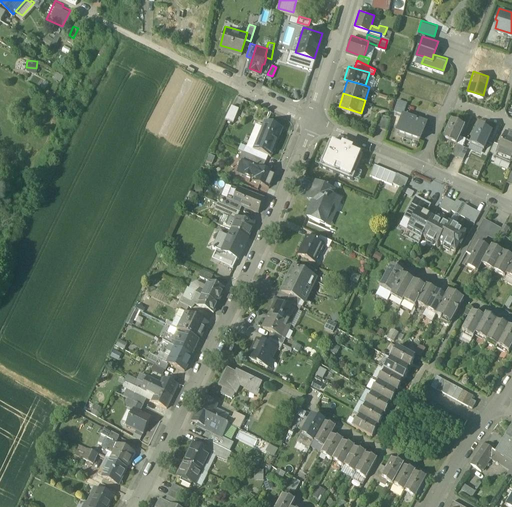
[(394,107),(403,110),(406,99),(397,96),(394,107)]
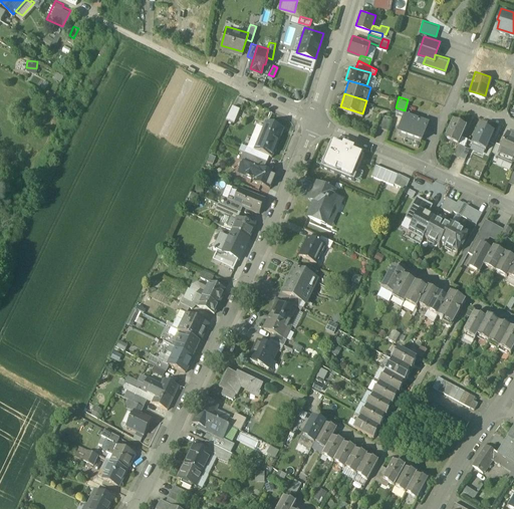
[(240,106),(232,102),(226,116),(234,119),(240,106)]
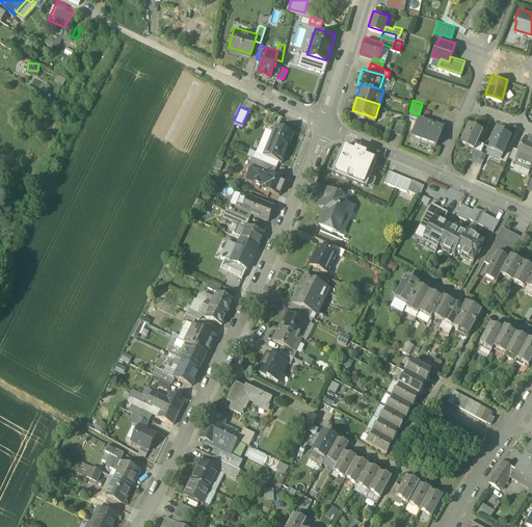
[(443,124),(419,115),(413,134),(436,142),(443,124)]
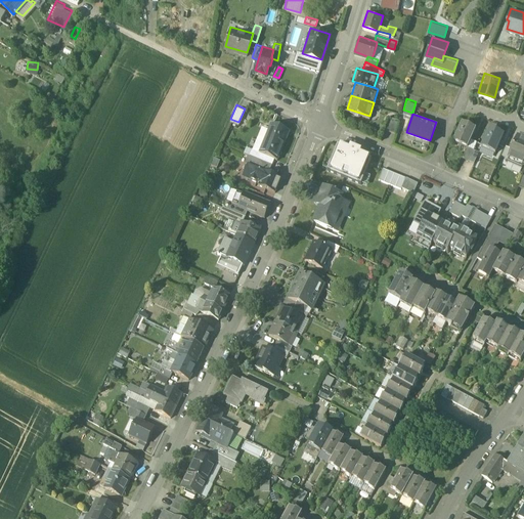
[(393,118),(387,117),(384,127),(390,129),(393,118)]
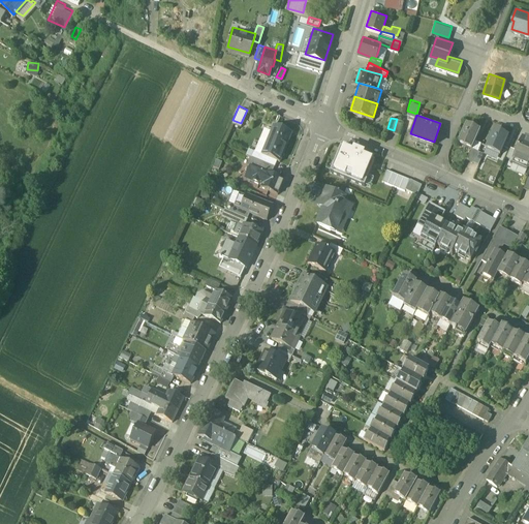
[(402,121),(397,119),(394,130),(399,131),(402,121)]
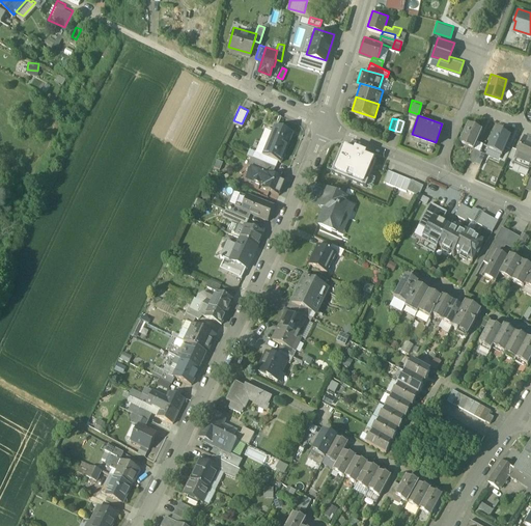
[(482,128),(468,121),(459,141),(473,147),(482,128)]
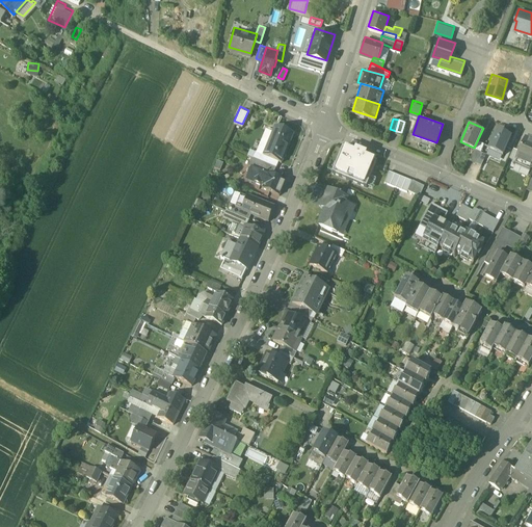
[(293,130),(276,123),(272,132),(268,140),(286,148),(293,130)]
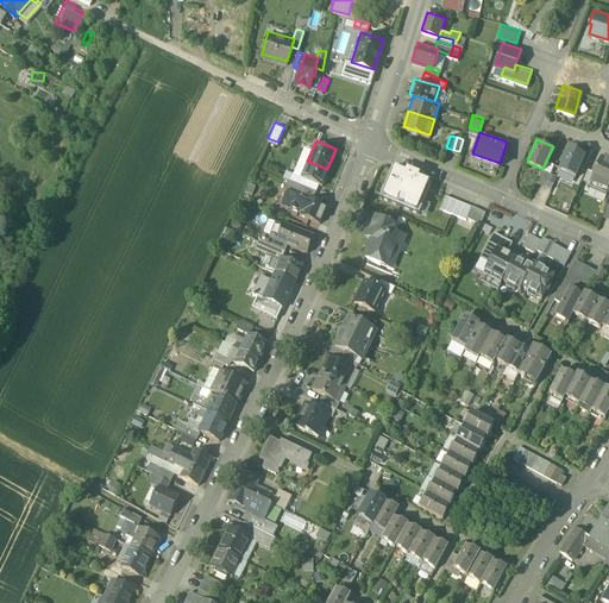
[(585,154),(569,146),(559,168),(576,176),(585,154)]
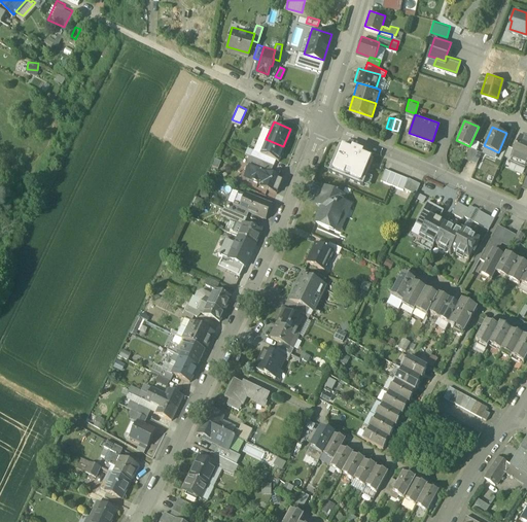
[(270,131),(264,129),(260,137),(266,139),(270,131)]
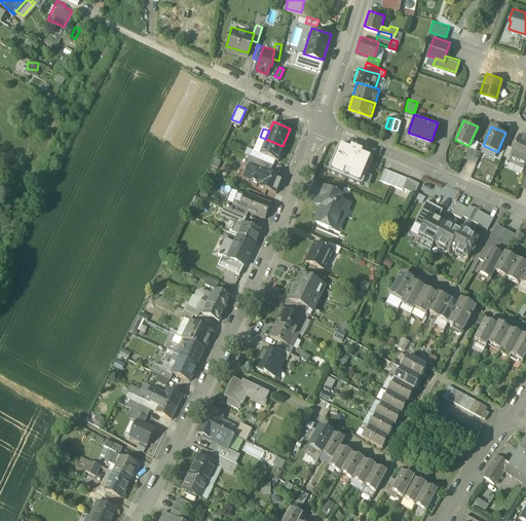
[(525,137),(519,134),(510,156),(525,162),(525,137)]
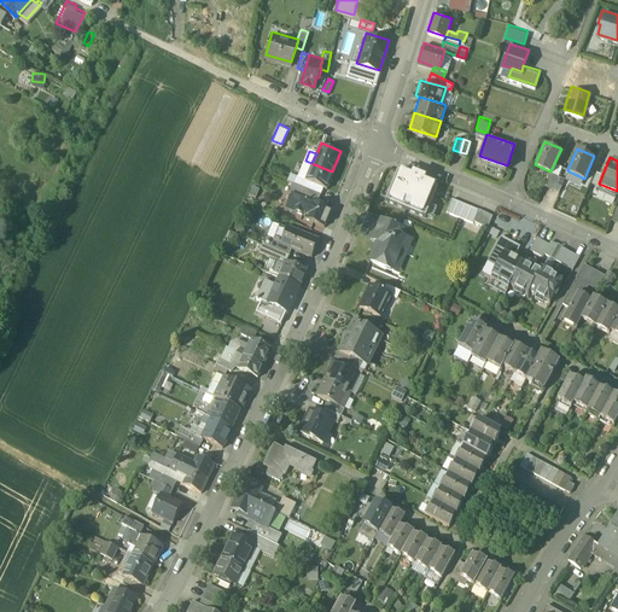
[(312,163),(305,161),(299,173),(307,176),(312,163)]
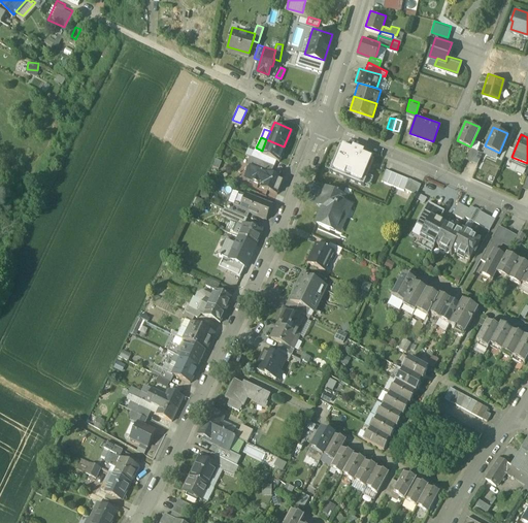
[(284,146),(266,139),(262,151),(262,152),(276,158),(278,159),(284,146)]
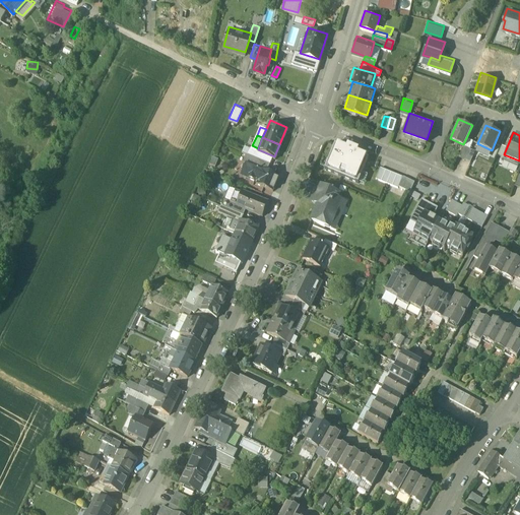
[(370,152),(336,138),(324,166),(359,180),(370,152)]
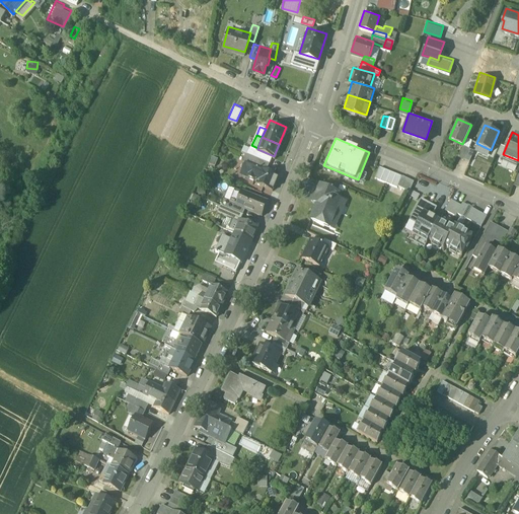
[(257,149),(257,148),(251,145),(249,144),(246,151),(269,160),(270,160),(272,155),(257,149)]
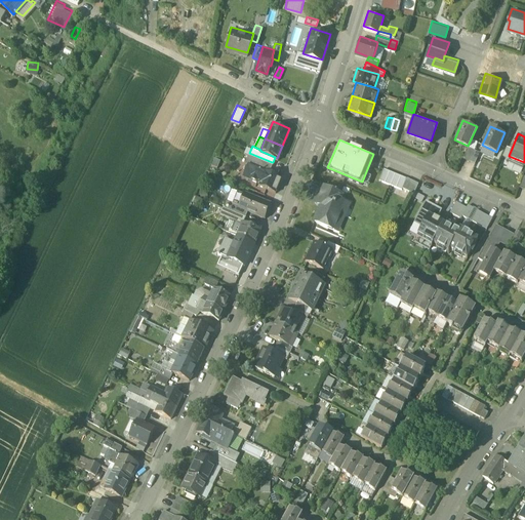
[(474,148),(468,146),(463,156),(469,159),(474,148)]
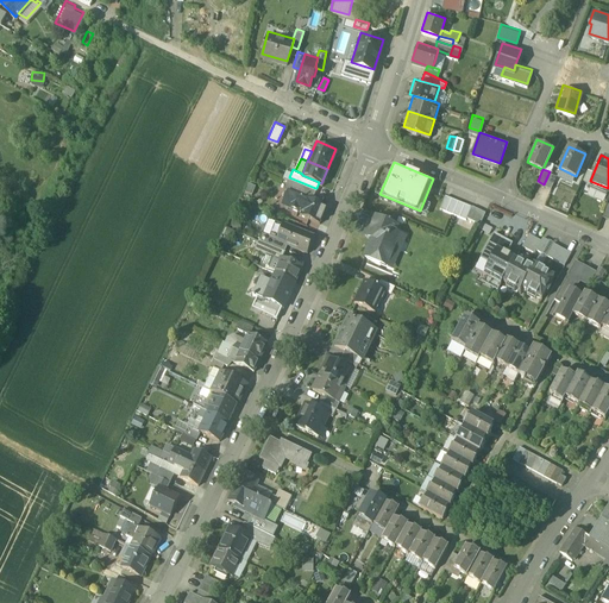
[(550,171),(544,184),(551,187),(557,175),(550,171)]
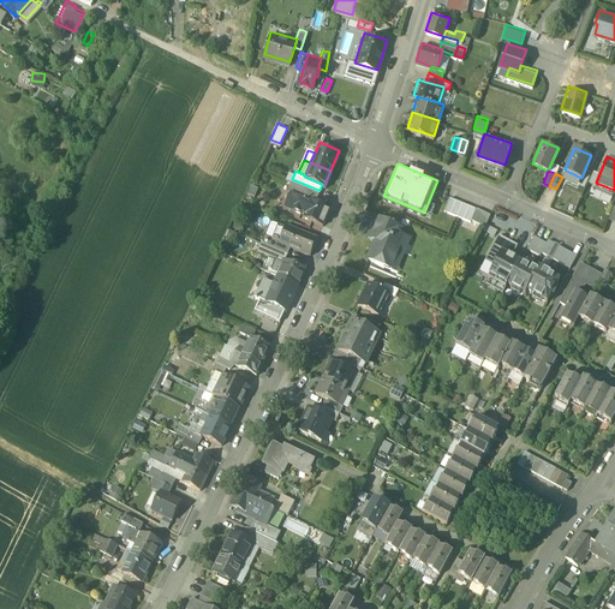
[(318,190),(292,179),(288,189),(292,190),(292,189),(310,197),(310,196),(315,198),(318,190)]
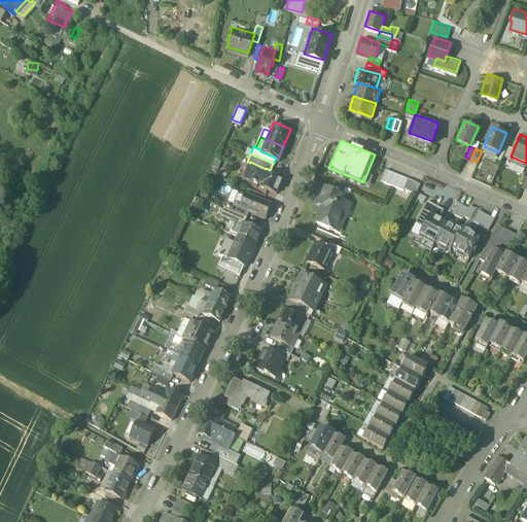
[(266,169),(250,162),(250,163),(245,174),(258,180),(258,177),(261,178),(266,169)]
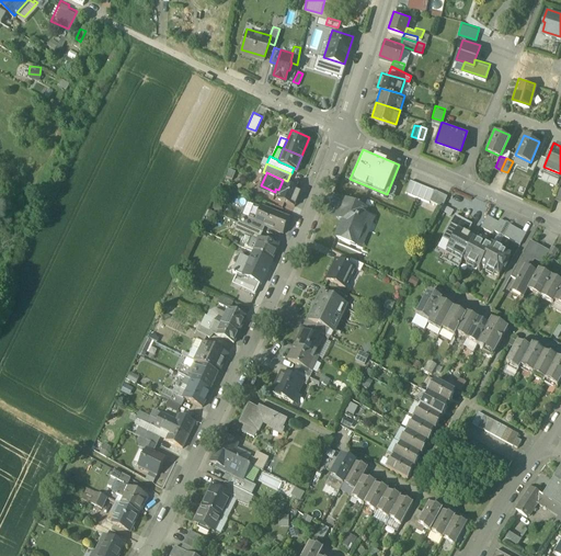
[(416,180),(411,177),(405,189),(411,191),(416,180)]
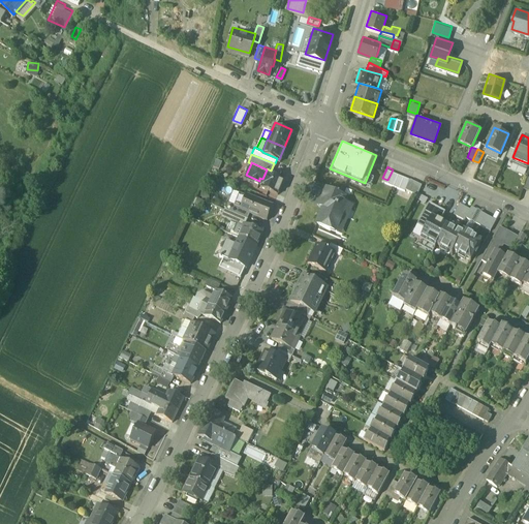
[(271,171),(267,168),(267,170),(262,179),(260,184),(277,191),(283,176),(271,171)]
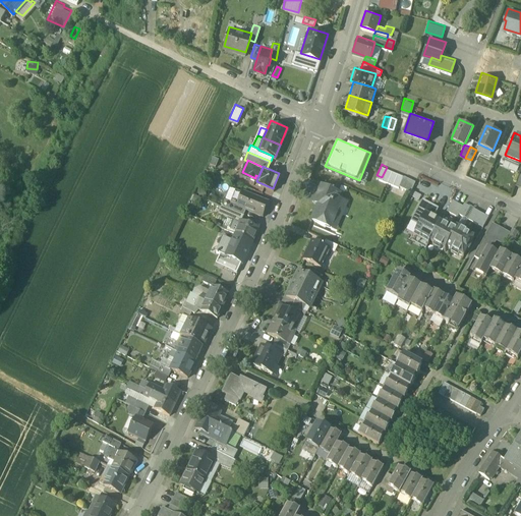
[(392,169),(387,167),(382,177),(388,180),(392,169)]
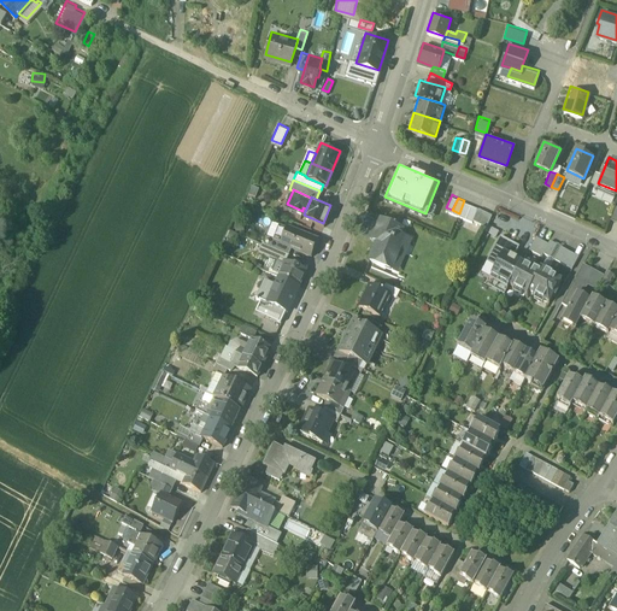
[(471,203),(464,200),(459,213),(465,216),(471,203)]
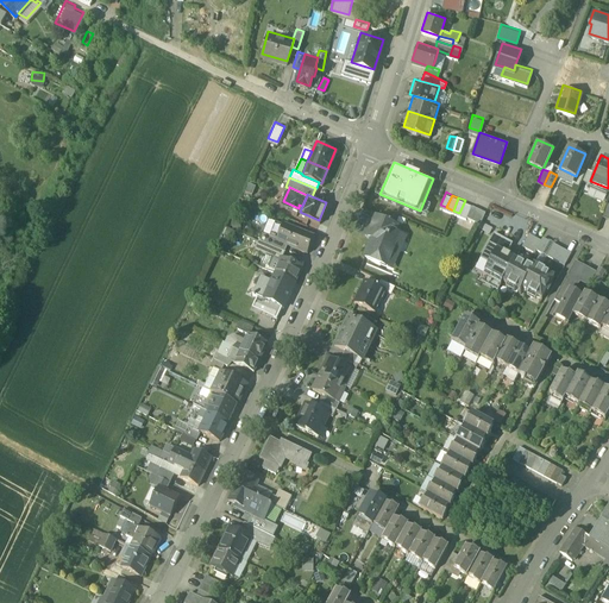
[(471,202),(465,200),(459,213),(465,215),(471,202)]
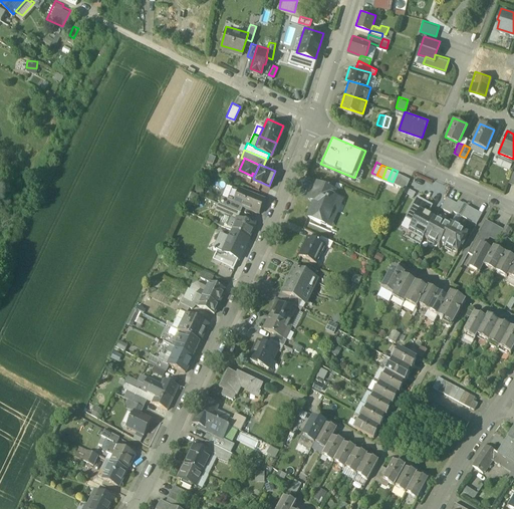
[(410,176),(399,171),(394,181),(405,186),(410,176)]
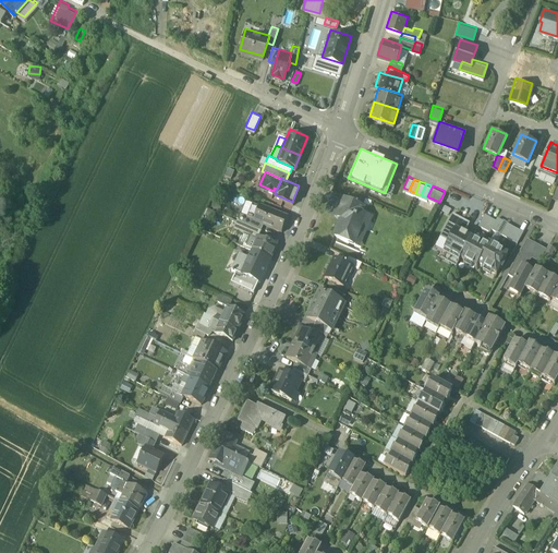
[(354,199),(341,194),(338,203),(337,203),(337,205),(344,208),(350,211),(354,199)]
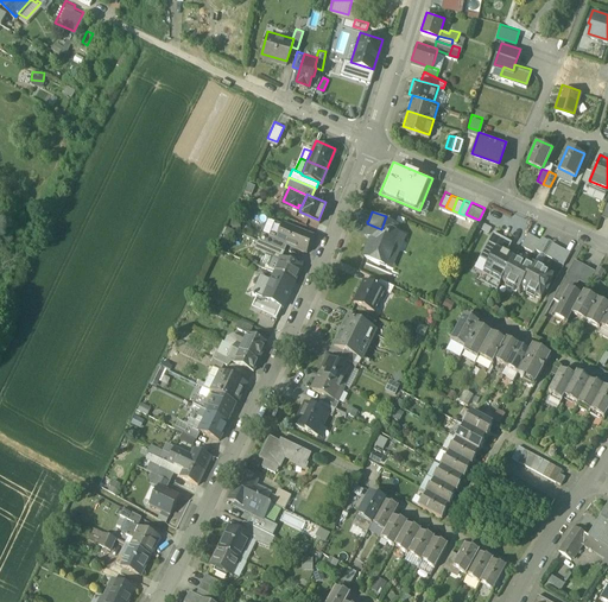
[(381,229),(375,227),(371,239),(368,239),(367,244),(367,246),(365,252),(387,261),(394,244),(392,242),(398,229),(394,228),(398,221),(386,216),(381,229)]
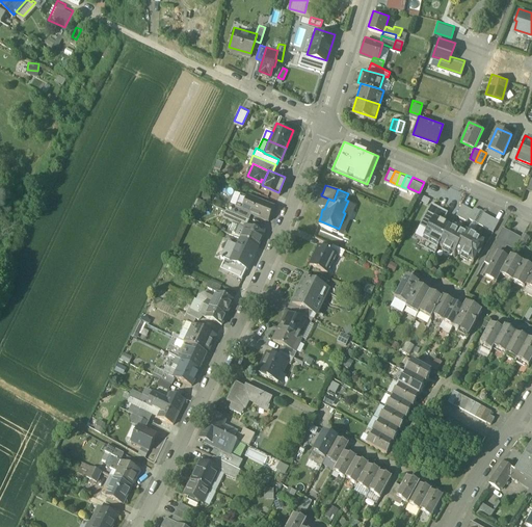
[(241,191),(237,203),(242,205),(246,194),(241,191)]
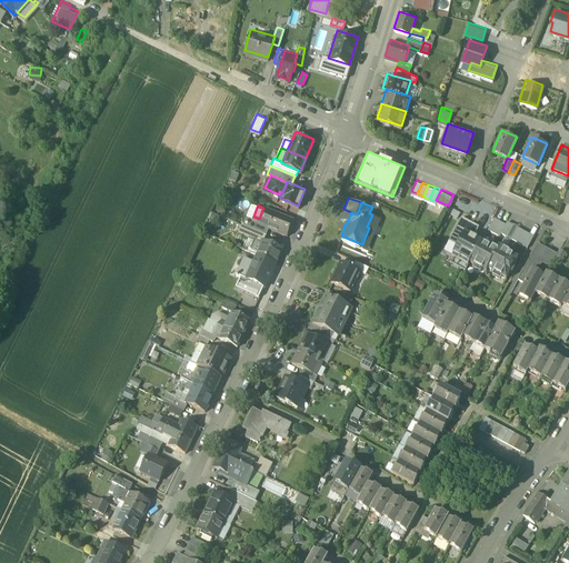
[(293,218),(265,205),(259,219),(258,221),(268,225),(287,233),(293,218)]
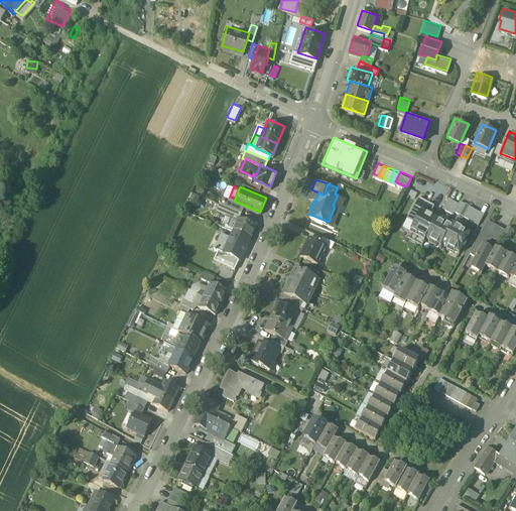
[(230,197),(224,194),(221,202),(241,210),(243,205),(234,201),(235,199),(230,197)]
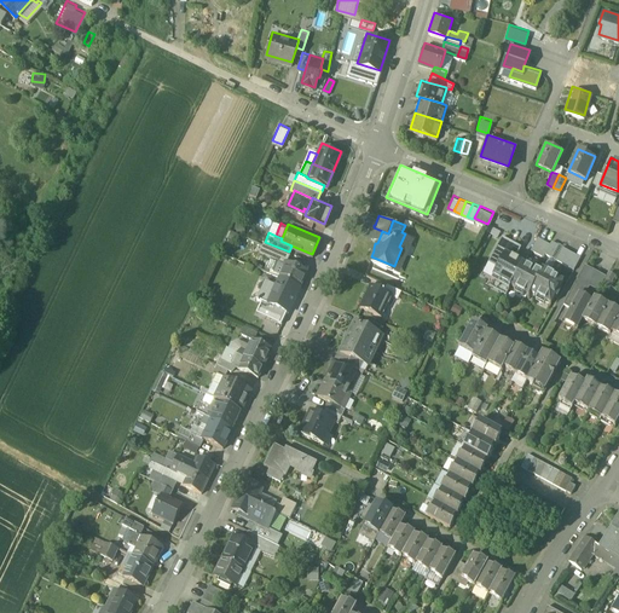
[(502,232),(489,258),(498,264),(505,249),(515,254),(521,243),(502,232)]
